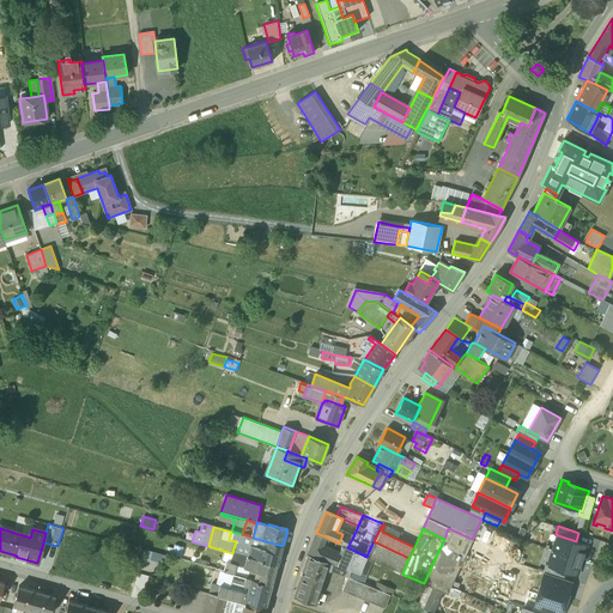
[(444,539),(424,583),(429,586),(442,592),(447,594),(472,539),(448,528),(444,539)]
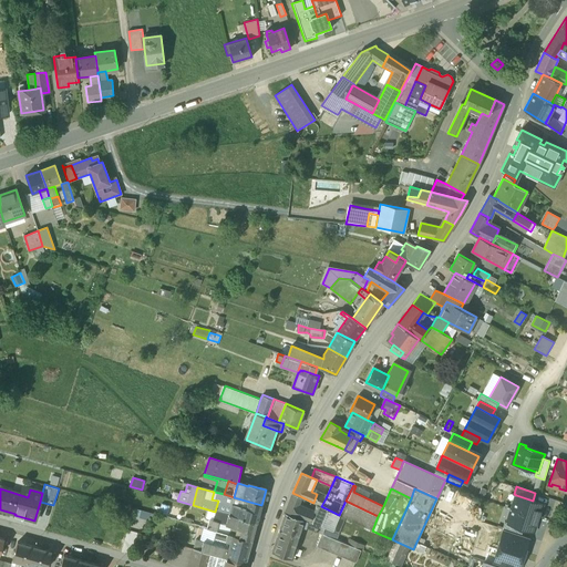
[(217,512),(220,513),(223,502),(232,505),(247,508),(249,502),(234,497),(224,494),(214,492),(212,500),(218,501),(215,512),(217,512)]
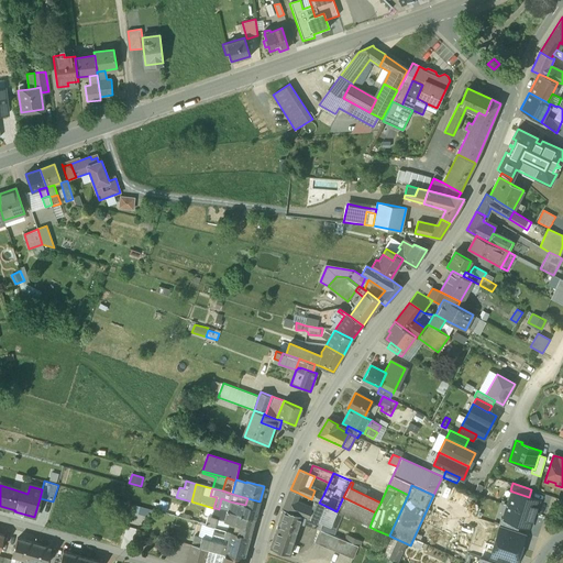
[(311,508),(295,501),(298,493),(290,489),(283,509),(290,512),(290,511),(305,517),(308,518),(311,508)]
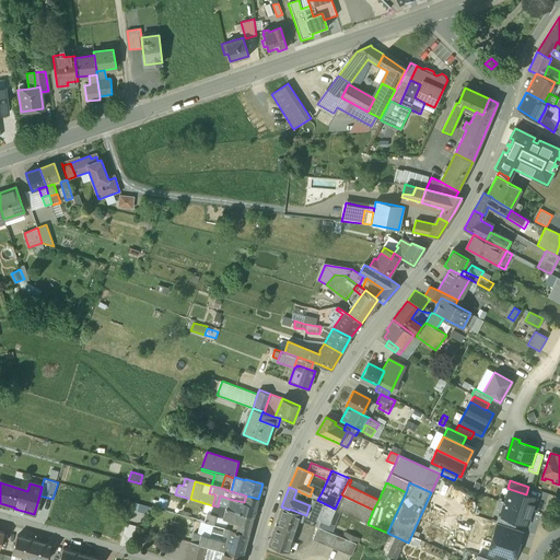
[(322,492),(313,488),(310,497),(313,498),(317,500),(322,492)]
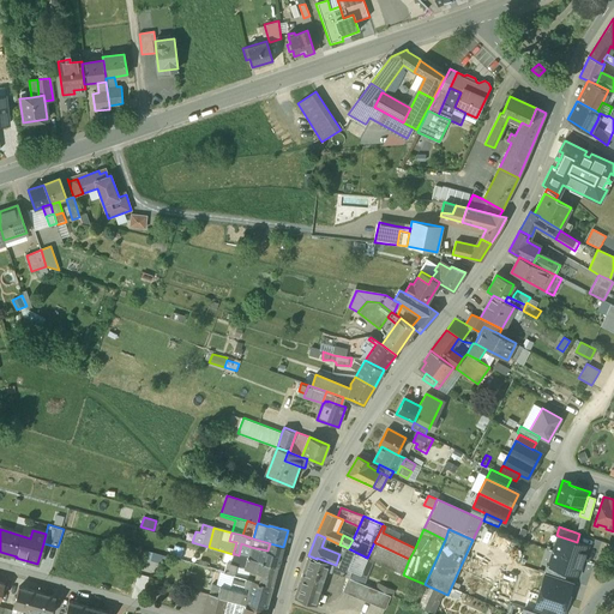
[(155,553),(182,560),(185,549),(149,539),(142,536),(138,548),(148,551),(149,543),(157,546),(155,553)]
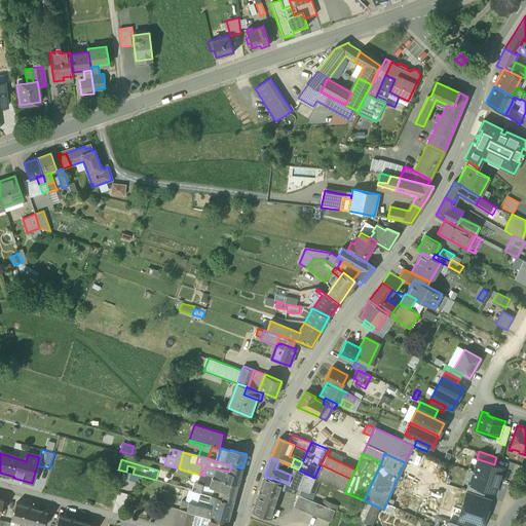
[(494,464),(479,459),(475,472),(498,480),(499,475),(501,474),(502,468),(501,466),(494,464)]
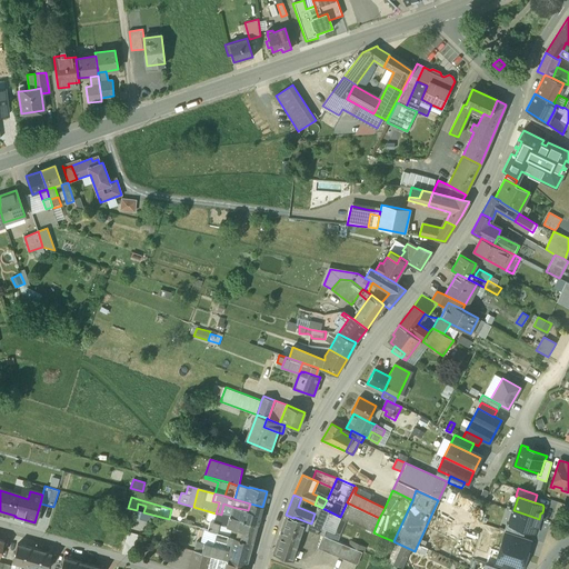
[(379,518),(347,502),(340,517),(373,532),(379,518)]
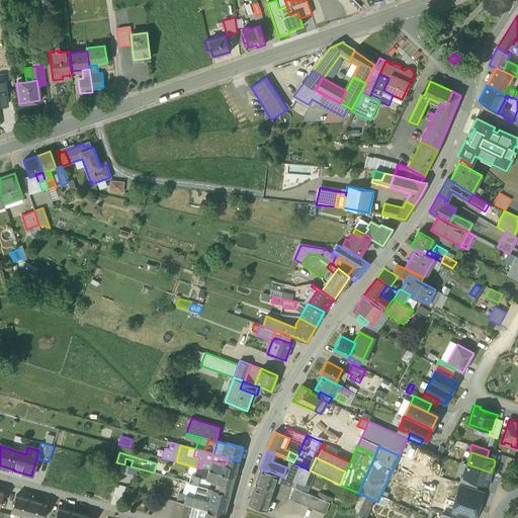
[(203,458),(201,468),(209,470),(211,461),(203,458)]
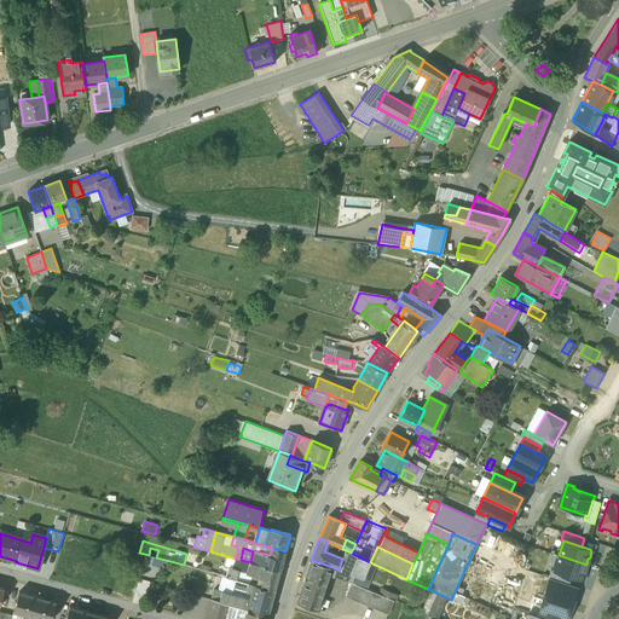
[(285,551),(272,548),(270,555),(253,551),(250,562),(281,571),(285,551)]
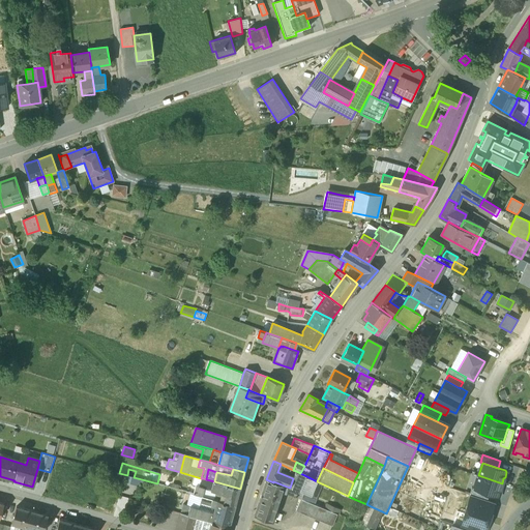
[(304,475),(300,473),(296,471),(293,478),(290,488),(287,487),(287,488),(293,491),(292,492),(295,493),(297,494),(298,491),(304,475)]
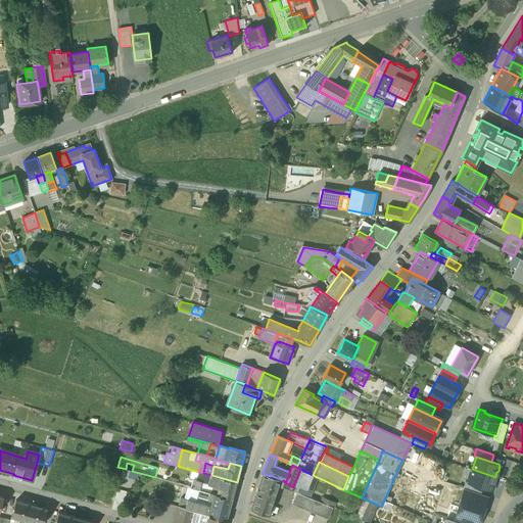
[(313,475),(300,469),(294,484),(302,488),(306,489),(313,475)]
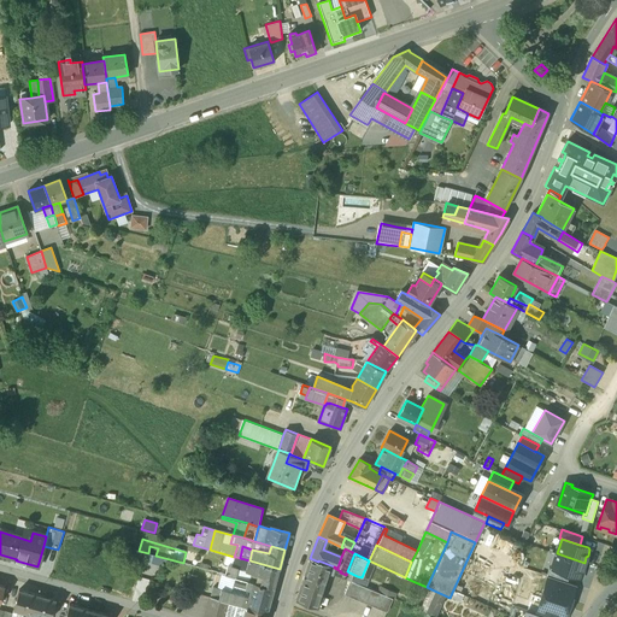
[(580,577),(585,563),(557,553),(551,569),(570,575),(580,577)]
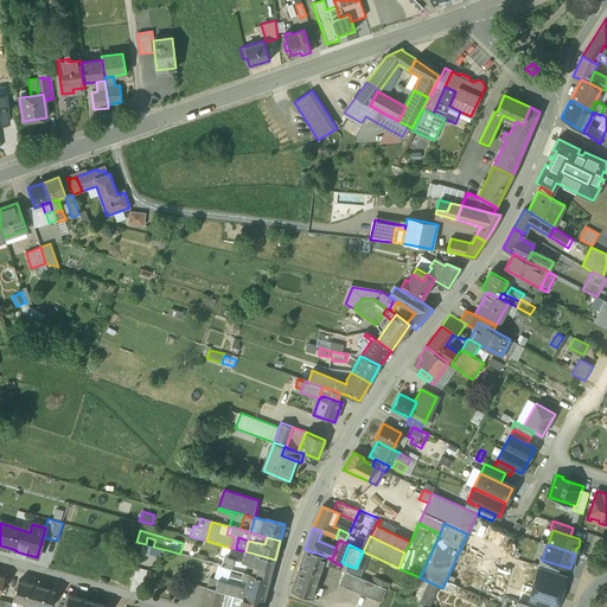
[(232,548),(229,558),(231,558),(242,562),(246,551),(236,549),(232,548)]
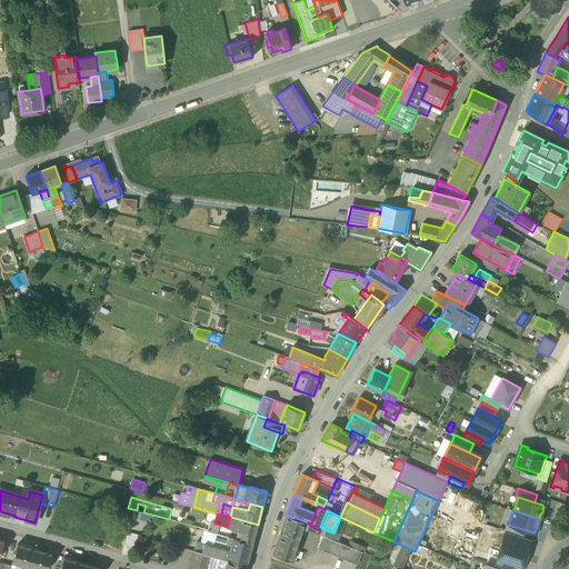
[(293,518),(286,515),(272,555),(292,561),(305,528),(306,529),(308,523),(308,522),(293,517),(293,518)]
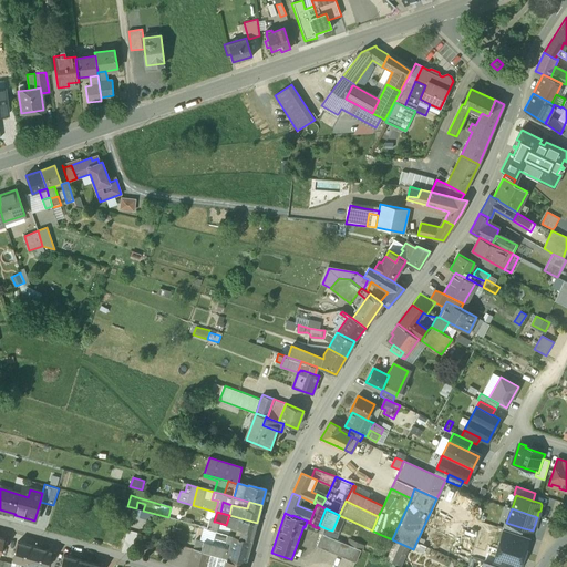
[(257,523),(229,515),(226,525),(241,529),(239,537),(251,540),(257,523)]
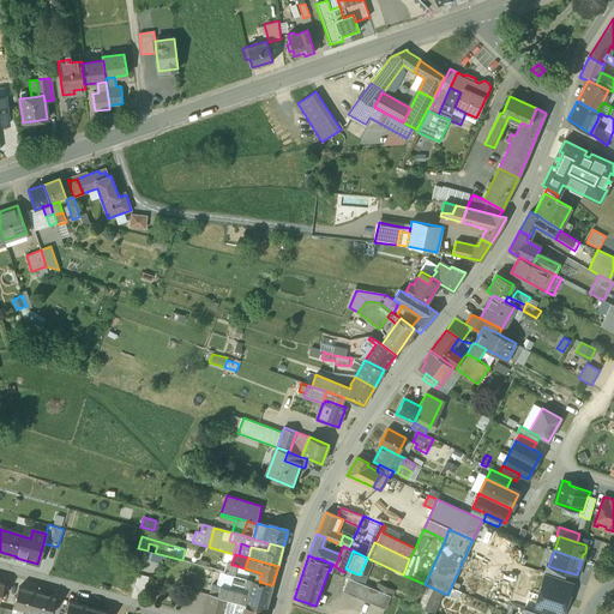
[(367,558),(360,575),(365,577),(368,569),(407,587),(410,578),(403,575),(367,558)]
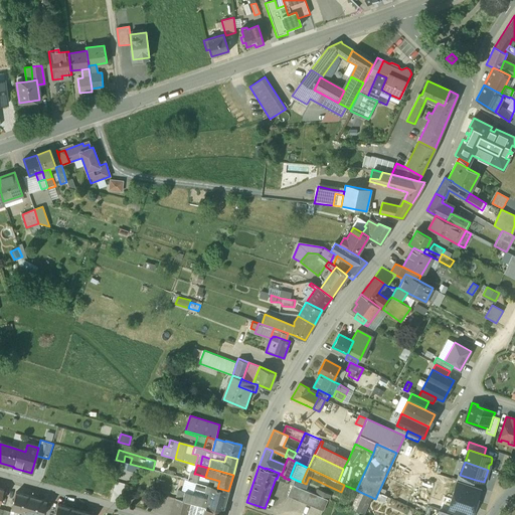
[(194,474),(190,472),(188,480),(197,483),(198,477),(196,474),(194,474)]
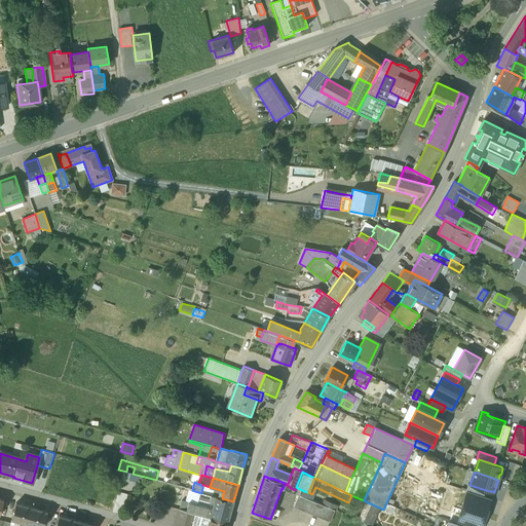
[(483,496),(486,490),(470,485),(468,484),(465,491),(467,491),(483,496)]
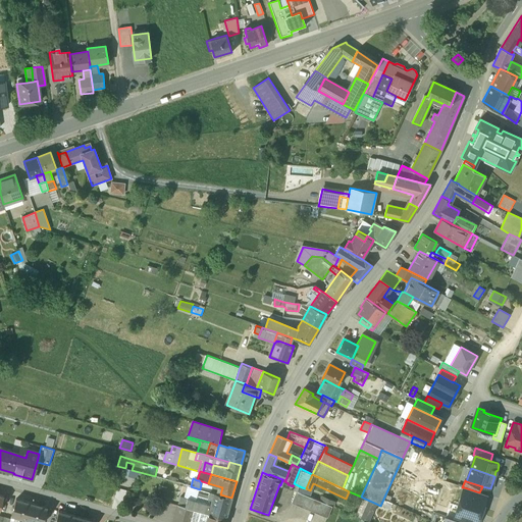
[(302,487),(294,483),(293,486),(292,489),(296,491),(300,493),(302,487)]
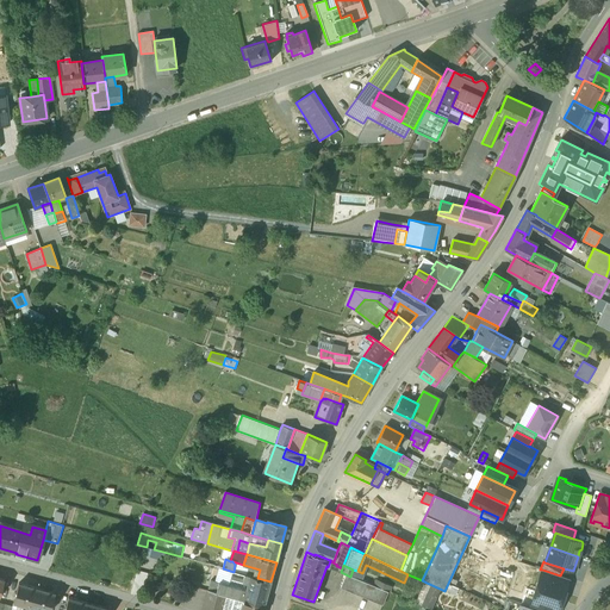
[(537,583),(565,592),(570,579),(560,576),(542,570),(537,583)]
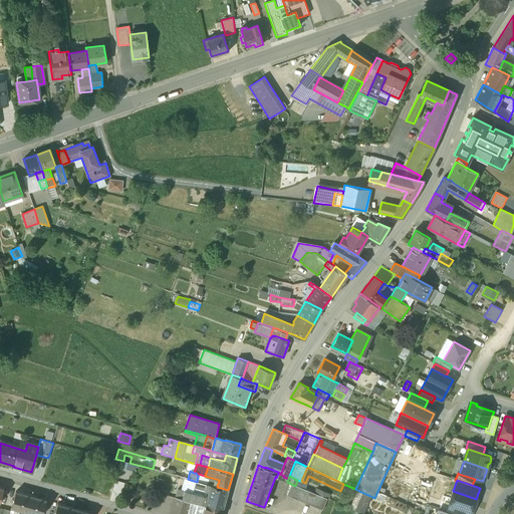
[(206,484),(204,491),(209,492),(208,497),(193,493),(192,498),(191,501),(205,505),(223,510),(228,490),(217,487),(206,484)]
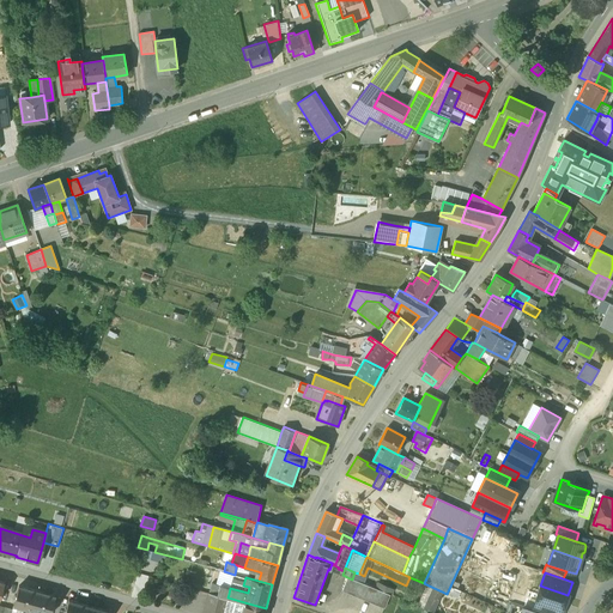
[(352,580),(347,577),(341,589),(384,607),(389,594),(352,580)]
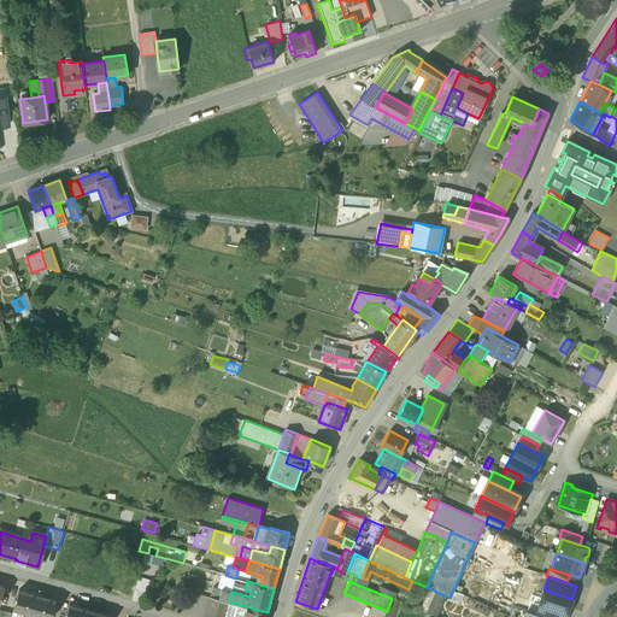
[(231,592),(213,587),(211,598),(221,600),(229,601),(230,598),(231,592)]
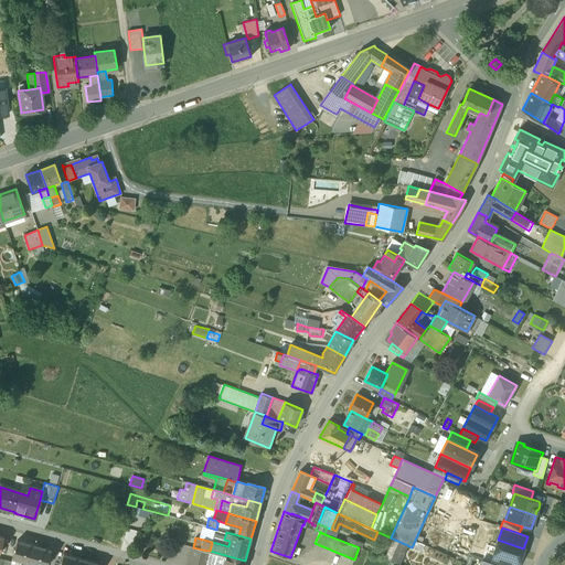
[(407,545),(395,540),(393,544),(397,546),(391,561),(398,564),(407,545)]
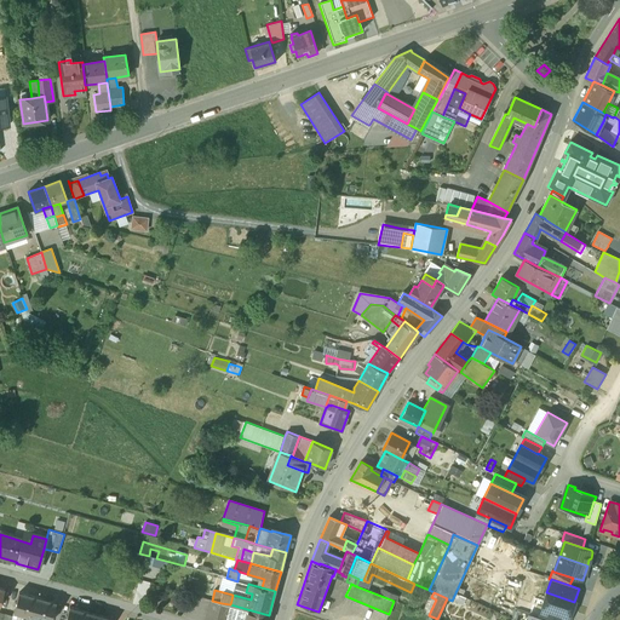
[(567,619),(574,602),(546,592),(538,616),(538,618),(546,619),(567,619)]
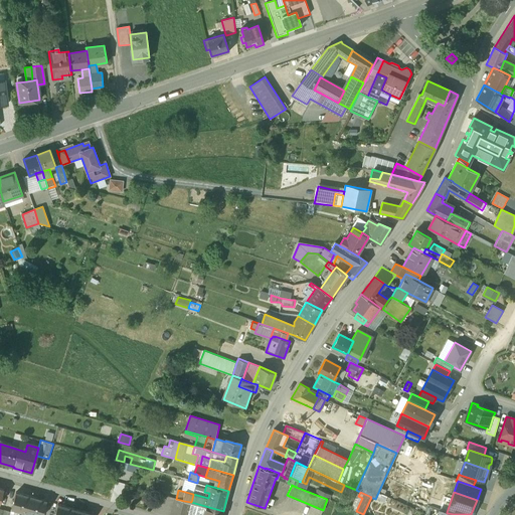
[(31,497),(15,493),(11,509),(21,512),(26,513),(31,497)]
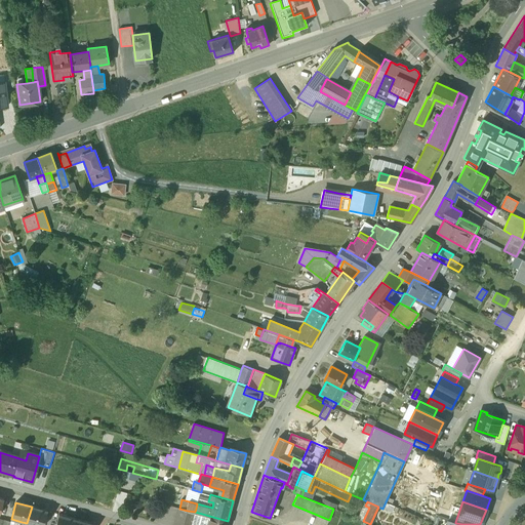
[(42,524),(47,512),(32,507),(27,523),(32,524),(42,524)]
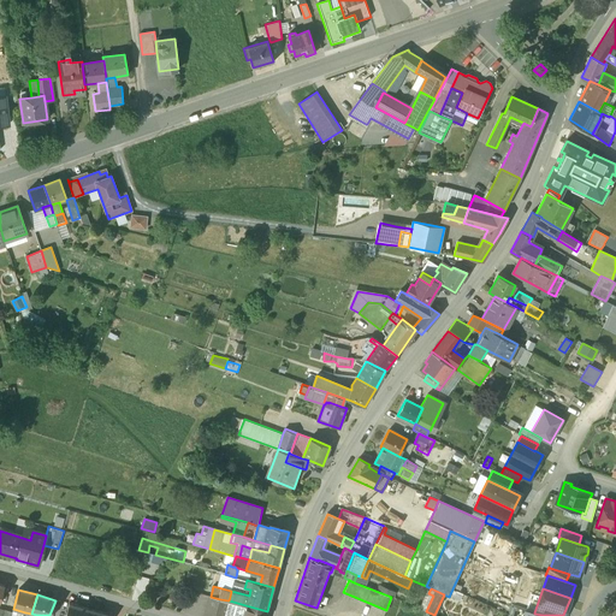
[(220,599),(211,597),(203,615),(224,615),(225,615),(229,600),(220,599)]
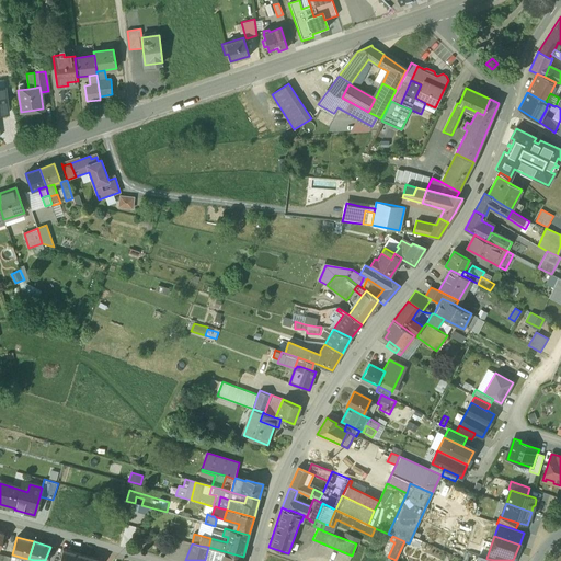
[(78,560),(80,554),(63,549),(58,560),(78,560)]
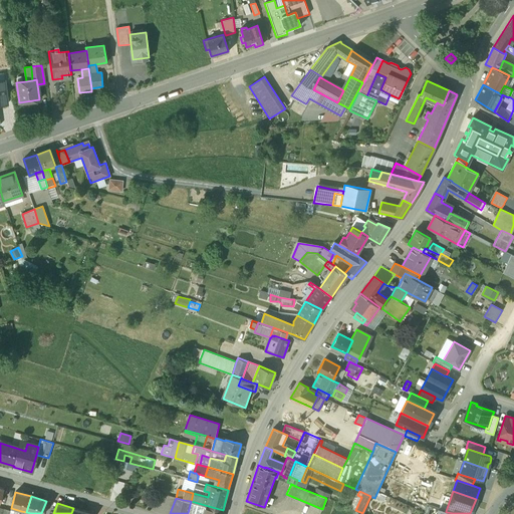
[(205,505),(202,513),(192,513),(188,513),(187,513),(221,513),(223,510),(205,505)]
